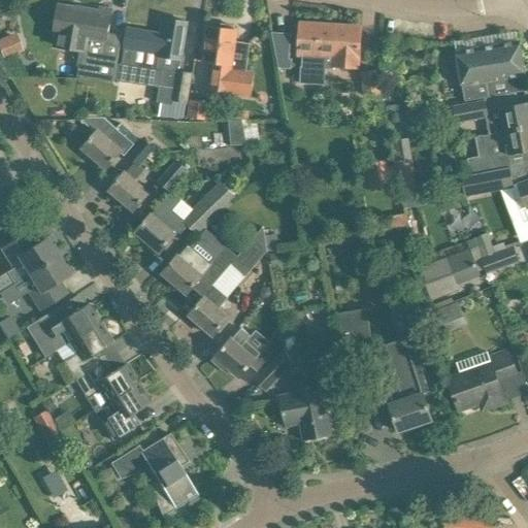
[(56,46),(61,47),(81,51),(77,77),(99,80),(114,84),(119,56),(105,54),(112,10),(100,8),(99,12),(87,10),(87,8),(77,6),(76,9),(59,6),(55,33),(58,34),(56,46)]
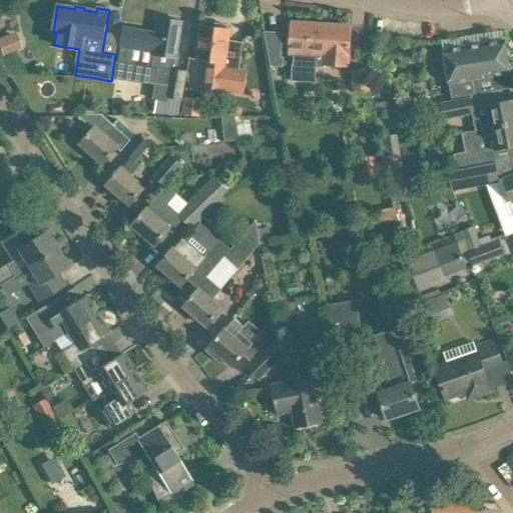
[(176,57),(178,42),(182,22),(159,18),(156,32),(124,26),(121,45),(119,62),(132,64),(158,68),(153,99),(154,99),(153,108),(179,112),(181,99),(182,99),(186,72),(173,70),(175,57),(176,57)]
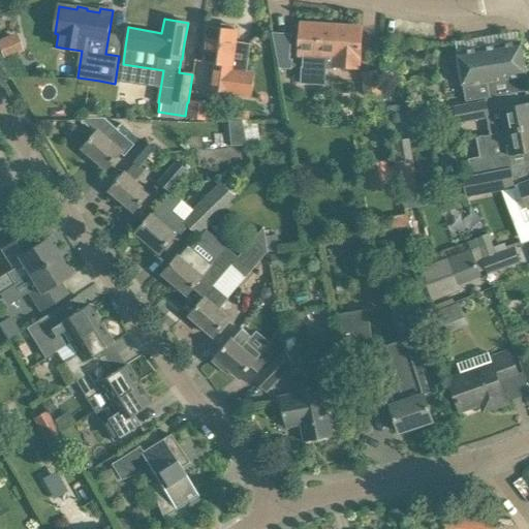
[(300,55),(304,56),(303,68),(302,68),(301,84),(325,85),(327,69),(334,70),(334,67),(360,68),(362,33),(338,31),(338,25),(302,23),(300,55)]
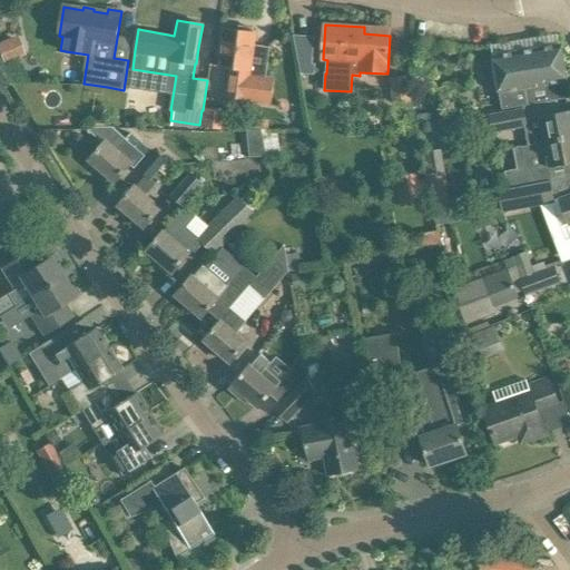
[(225,28),(222,50),(220,67),(231,68),(227,97),(272,102),(275,79),(251,76),(256,32),(253,31),(252,27),(239,26),(237,30),(225,28)]
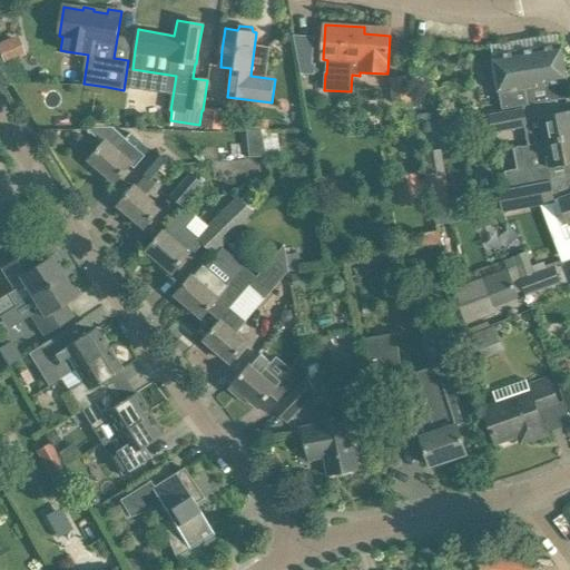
[(0,41),(0,55),(3,65),(25,56),(17,35),(0,41)]
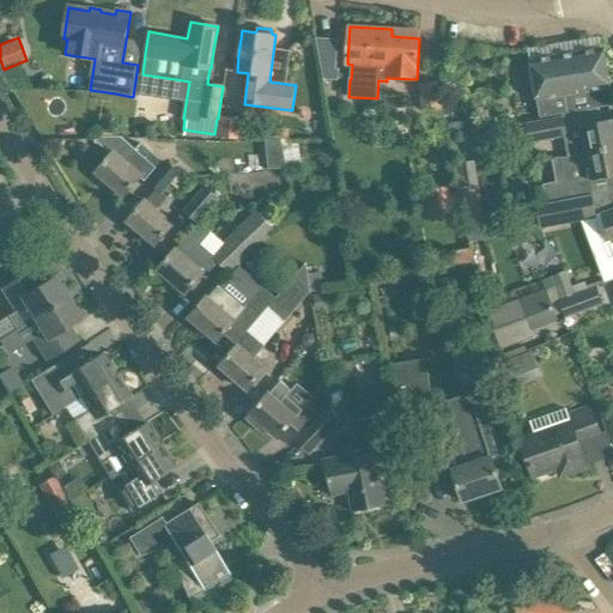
[(600,48),(566,54),(571,83),(608,77),(605,52),(600,48)]
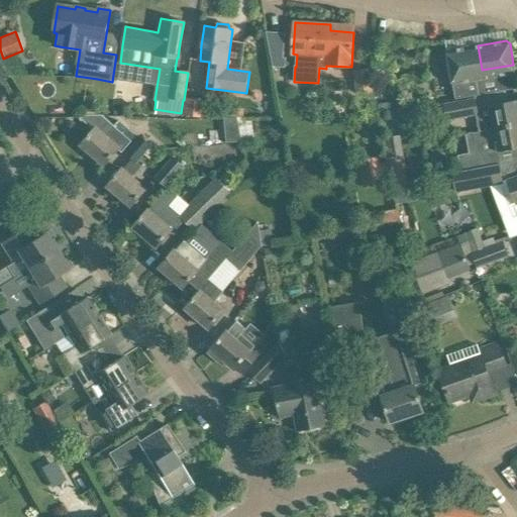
[(447,50),(451,75),(482,70),(478,45),(447,50)]
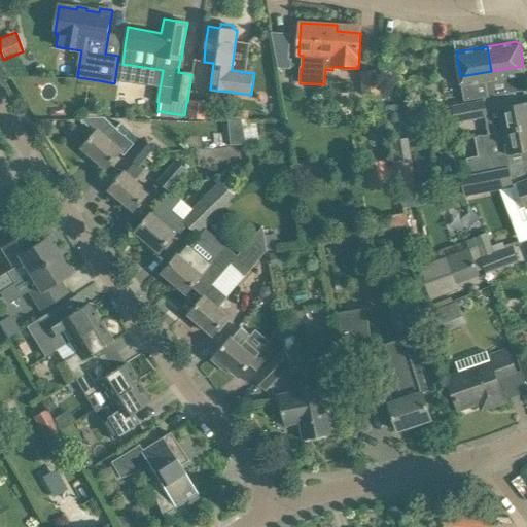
[(291,61),(276,60),(278,70),(290,70),(291,61)]
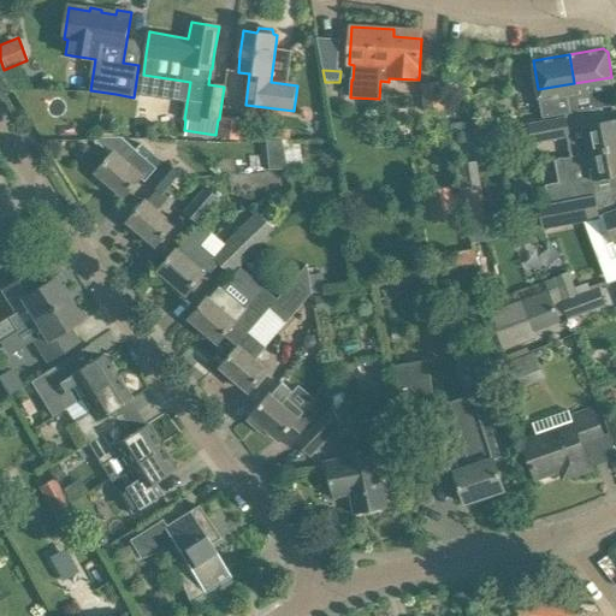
[(574,83),(538,89),(539,95),(514,99),(516,116),(542,111),(543,118),(593,108),(615,105),(615,100),(611,77),(574,83)]
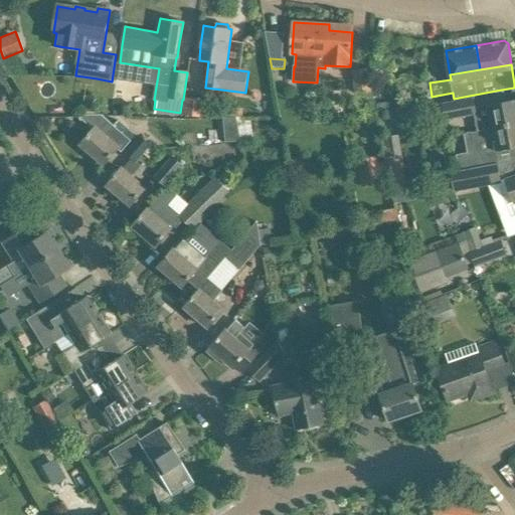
[(371,89),(368,74),(367,69),(354,71),(357,94),(371,92),(371,89)]
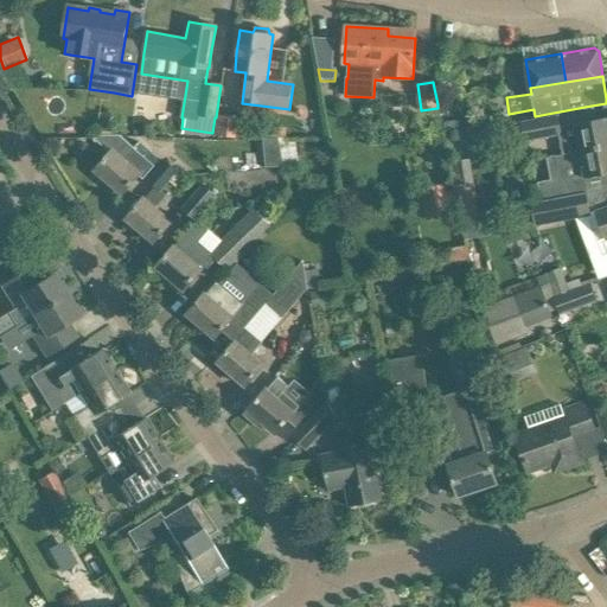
[(216,135),(240,139),(242,117),(219,115),(216,135)]
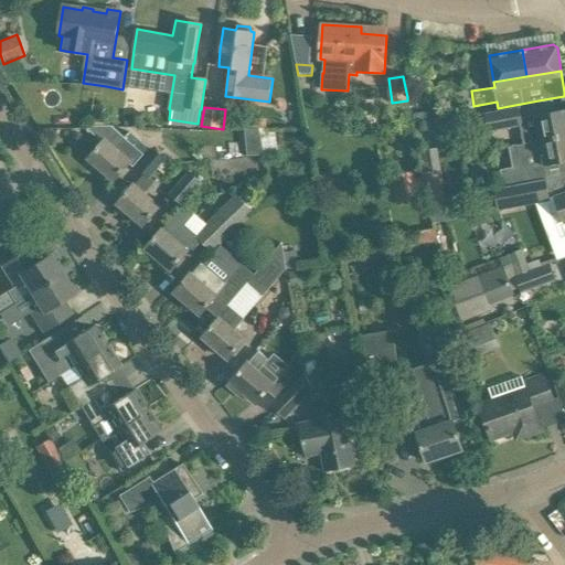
[(511,108),(475,116),(478,134),(514,127),(511,108)]
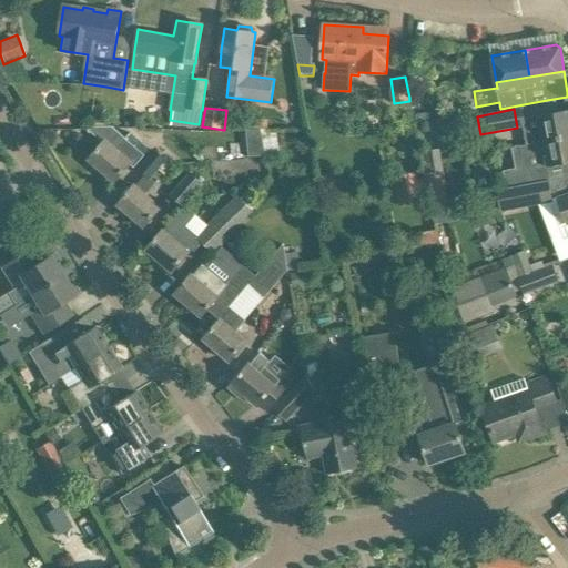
[(567,109),(521,120),(526,145),(567,135),(567,109)]
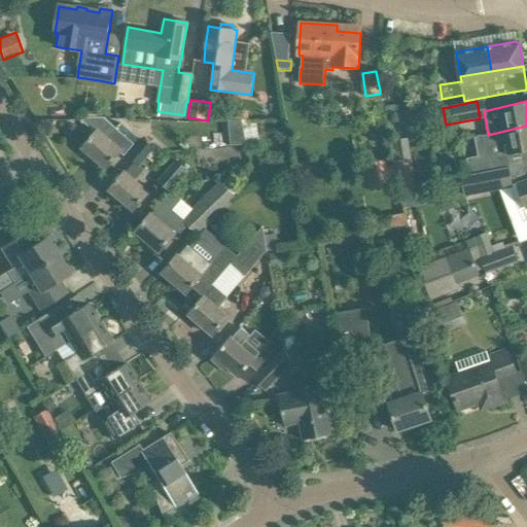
[(385,106),(386,115),(399,114),(398,104),(385,106)]
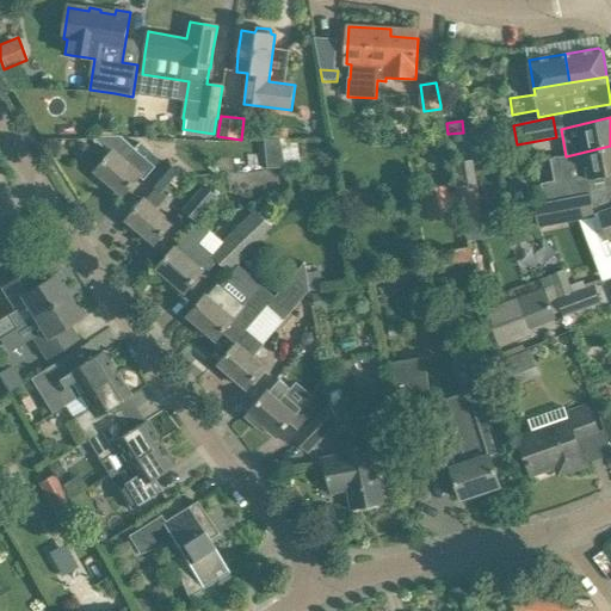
[(97,136),(94,140),(96,140),(94,141),(97,143),(98,142),(111,154),(96,172),(110,184),(107,186),(118,196),(121,193),(123,196),(140,177),(144,181),(161,161),(140,143),(135,148),(121,136),(97,136)]
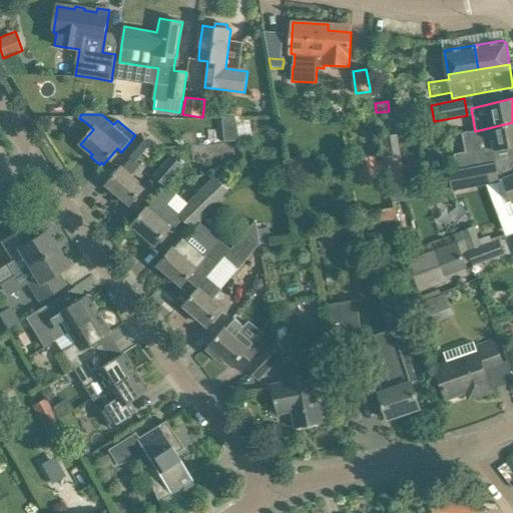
[(251,117),(238,118),(240,139),(253,138),(251,117)]
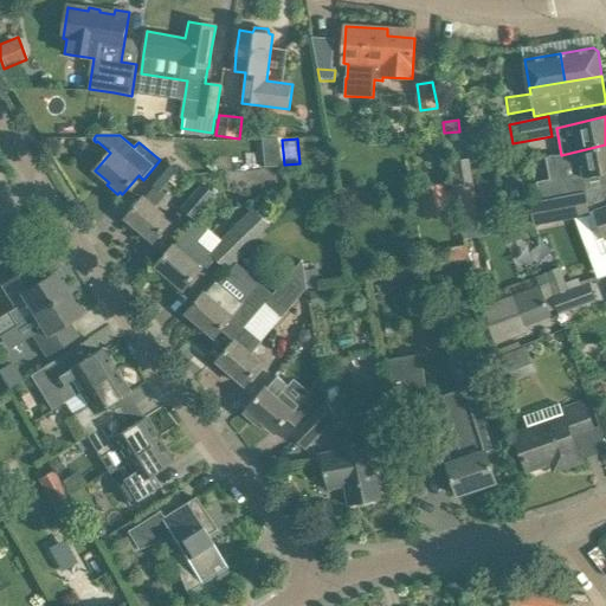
[(605,144),(561,155),(553,156),(559,182),(537,187),(541,201),(587,192),(584,179),(605,173),(605,144)]
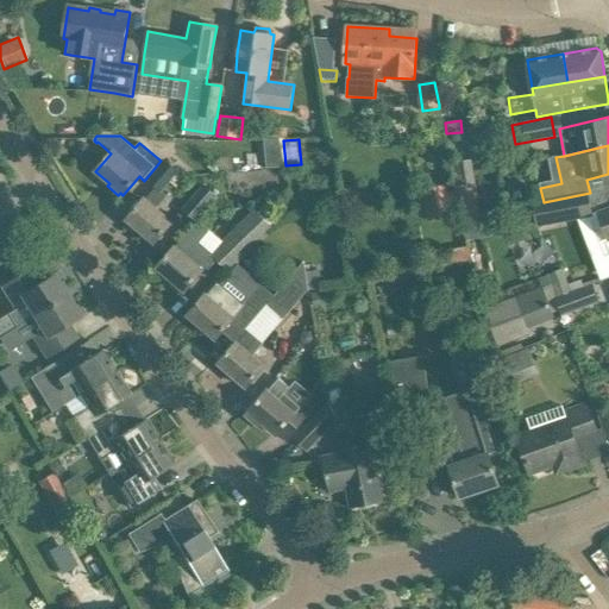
[(456,163),(457,174),(473,171),(472,159),(456,163)]
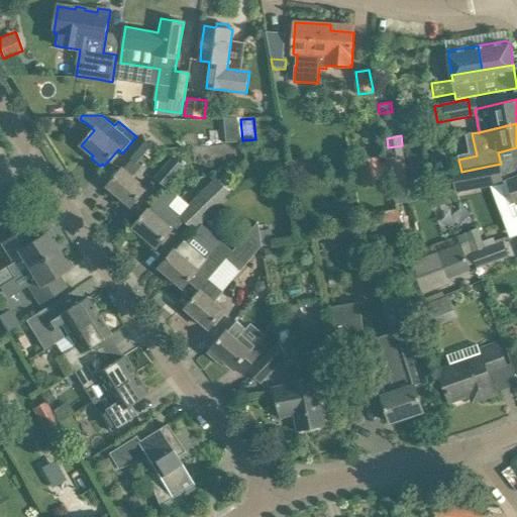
[(141,138),(127,153),(132,159),(137,162),(143,154),(150,146),(141,138)]
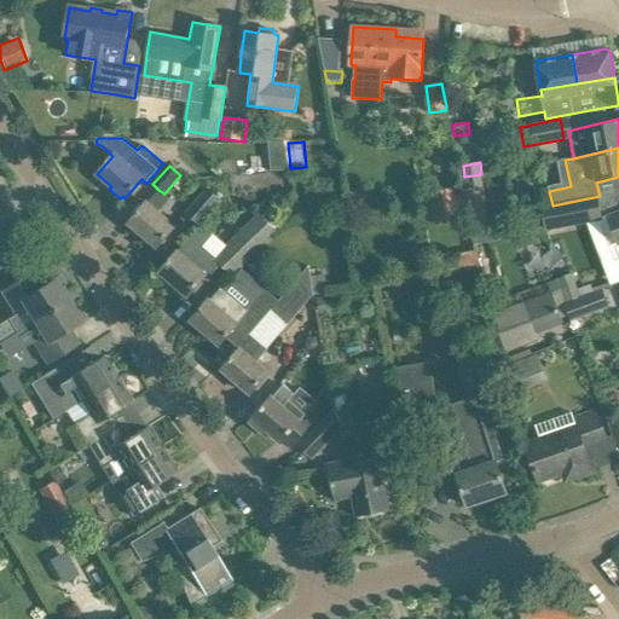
[(481,174),(464,177),(460,178),(461,191),(466,190),(470,223),(473,223),(482,220),(481,213),(484,212),(480,187),(484,187),(481,174)]
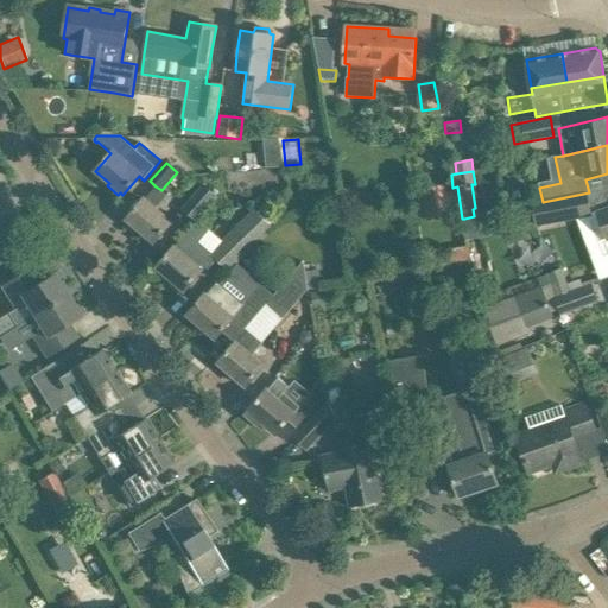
[(177,172),(169,182),(176,188),(184,178),(177,172)]
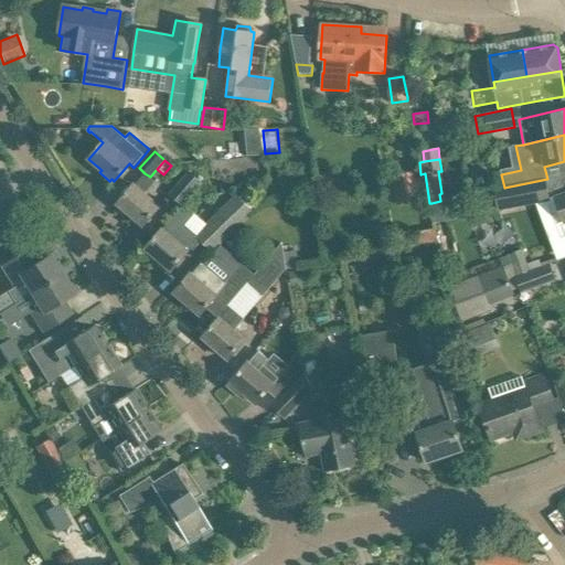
[(202,183),(190,172),(170,194),(182,205),(202,183)]
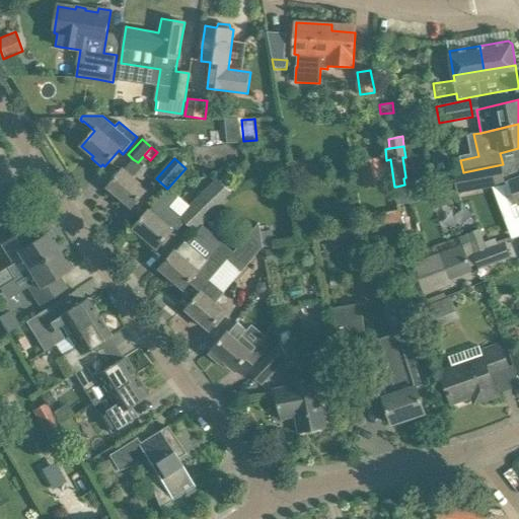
[(306,173),(303,158),(290,160),(293,176),(306,173)]
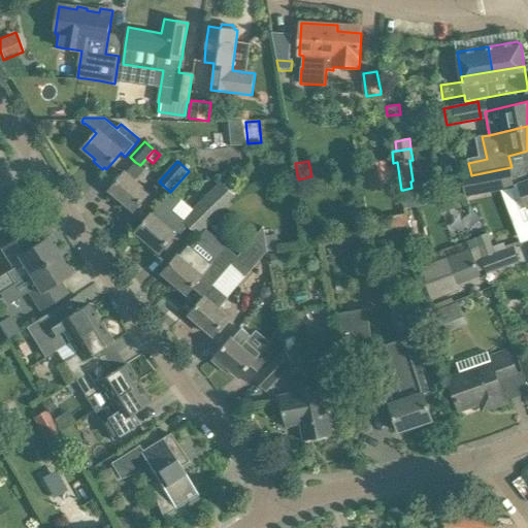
[(126,172),(123,174),(109,190),(134,210),(150,192),(135,180),(144,169),(140,165),(135,162),(126,172)]
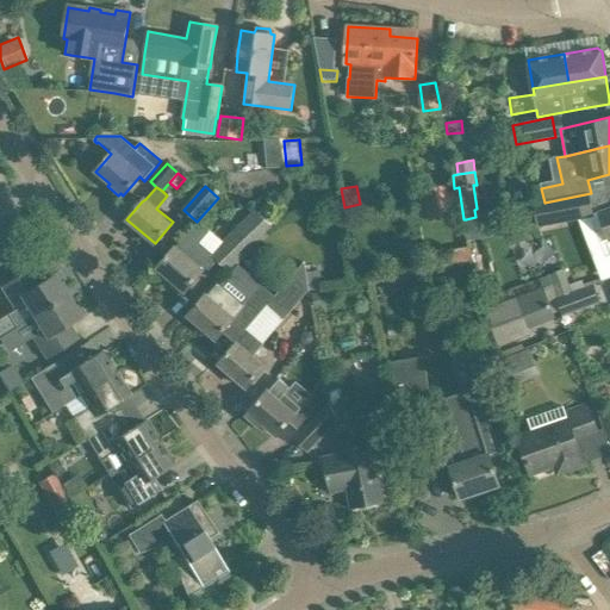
[(427,193),(433,223),(453,218),(447,190),(427,193)]
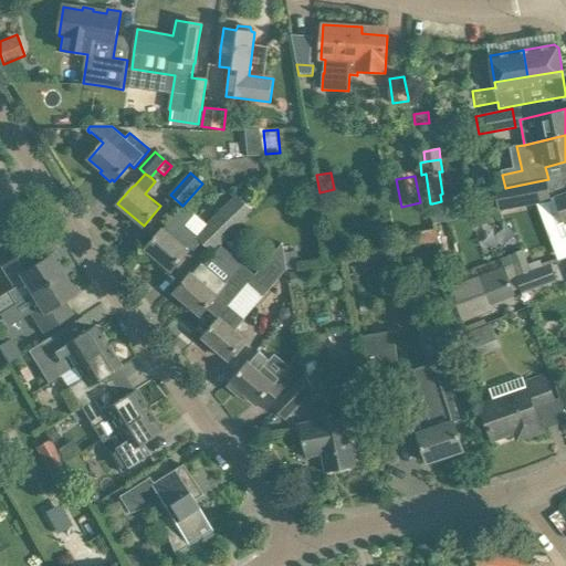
[(499,211),(546,201),(553,199),(548,179),(505,188),(495,190),(499,211)]
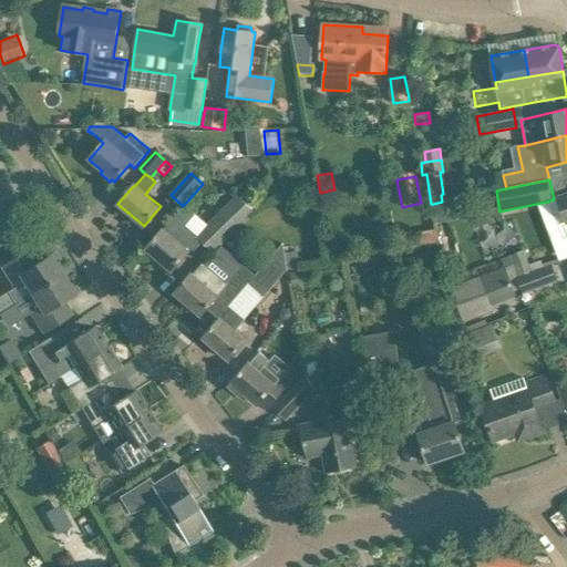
[(274,187),(263,195),(269,204),(279,196),(274,187)]
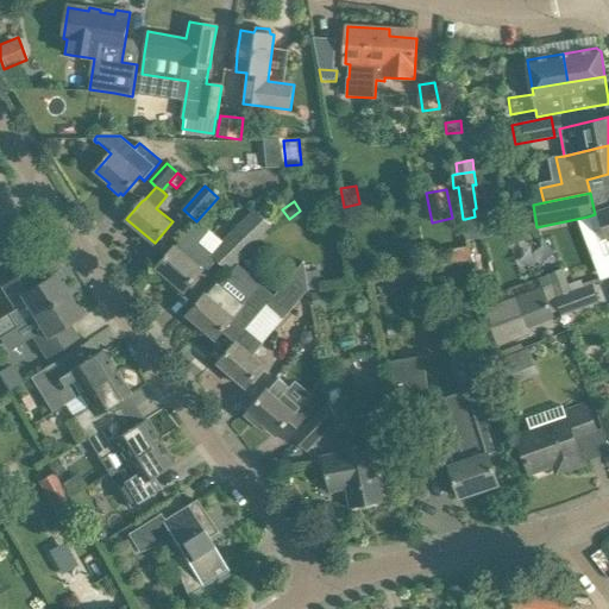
[(256,211),(223,243),(225,245),(242,261),(274,230),(281,223),(277,220),(265,207),(258,213),(256,211)]
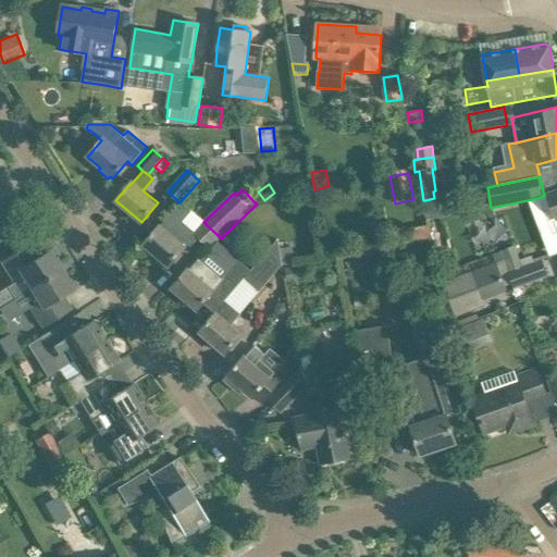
[(556,190),(548,195),(544,196),(537,198),(530,201),(540,226),(556,219),(556,190)]
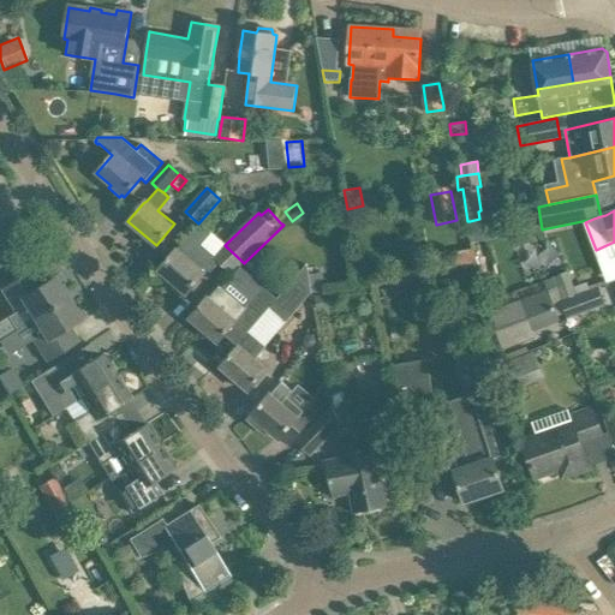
[(479,219),(470,221),(475,243),(495,239),(490,218),(479,219)]
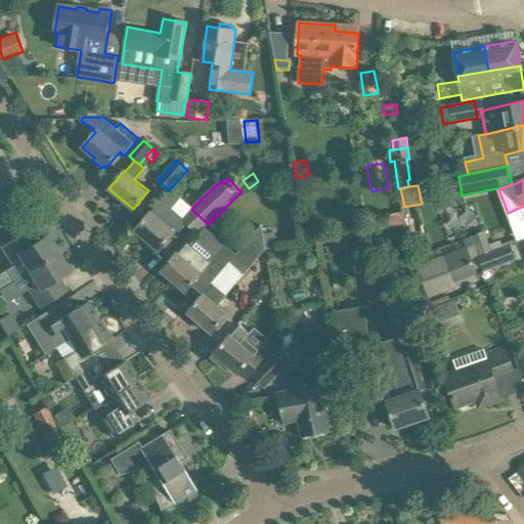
[(149,215),(135,230),(159,251),(177,230),(179,232),(187,223),(173,210),(181,200),(171,190),(162,202),(151,213),(151,212),(149,215)]
